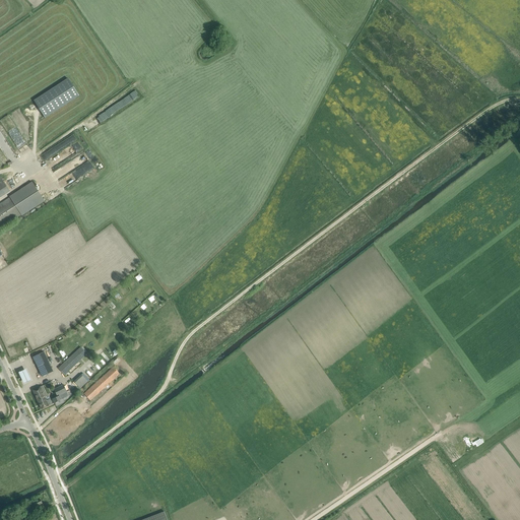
[(68,79),(34,101),(45,118),(79,95),(68,79)]
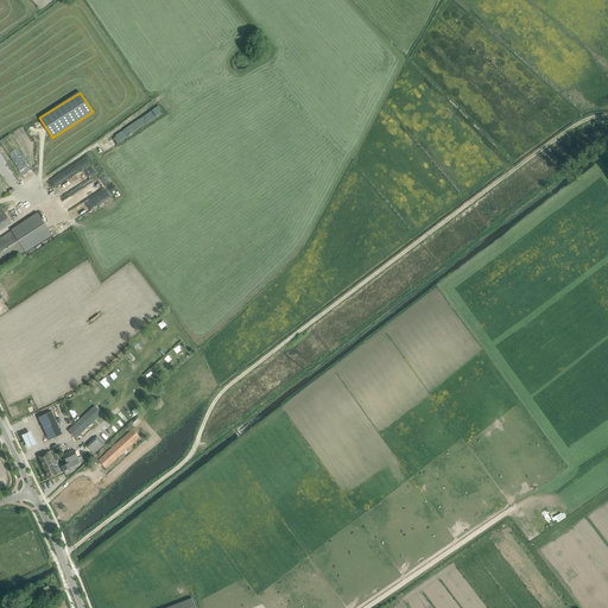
[(1,208),(0,209),(0,229),(11,223),(1,208)]
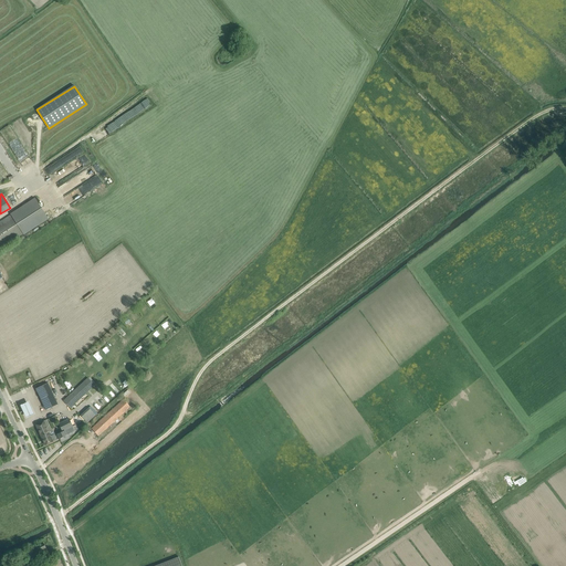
[(0,249),(23,234),(49,219),(35,198),(10,215),(11,215),(0,221),(0,249)]
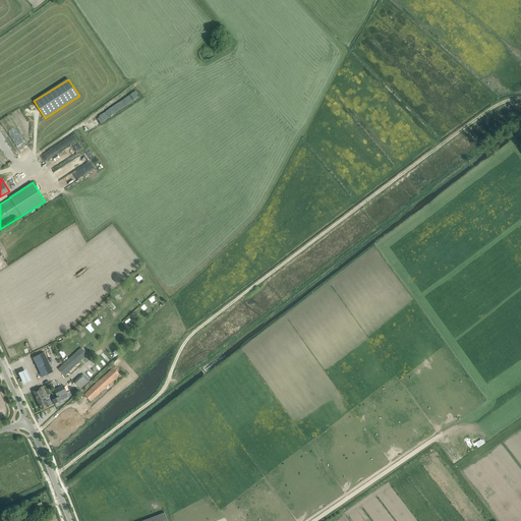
[(145,303),(140,306),(146,311),(149,308),(145,303)]
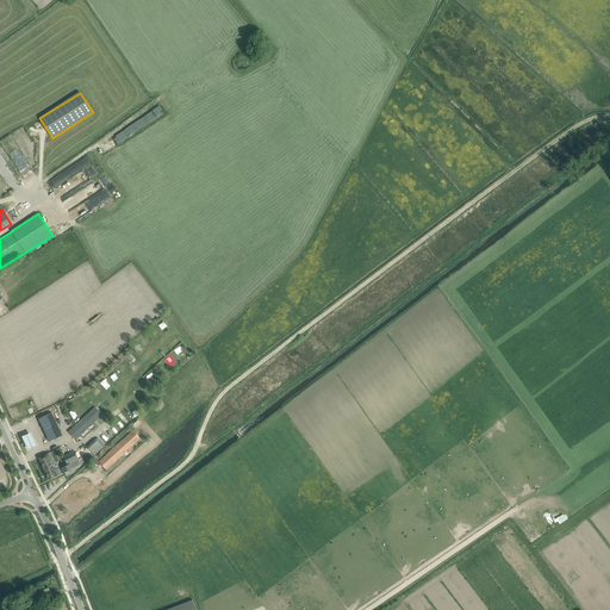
[(161,374),(165,369),(159,365),(154,368),(161,374)]
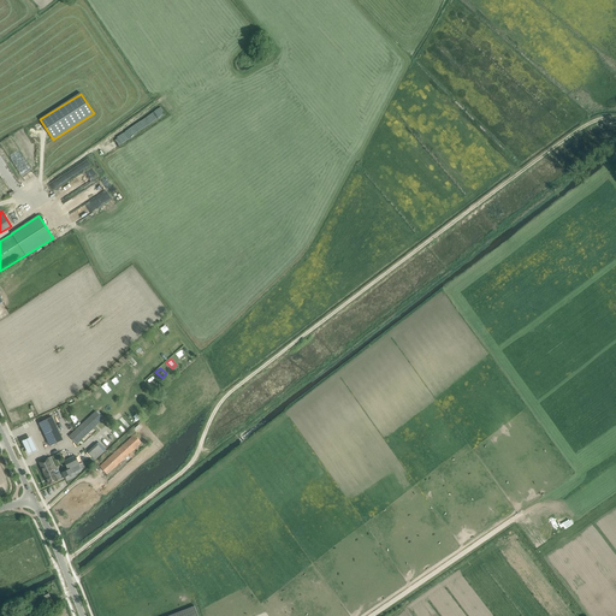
[(95,413),(69,437),(80,448),(86,440),(83,438),(102,421),(95,413)]
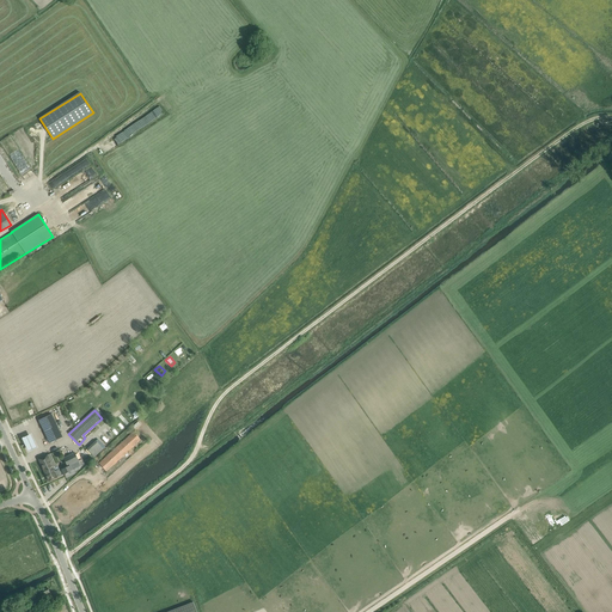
[(51,414),(38,421),(49,444),(62,438),(51,414)]
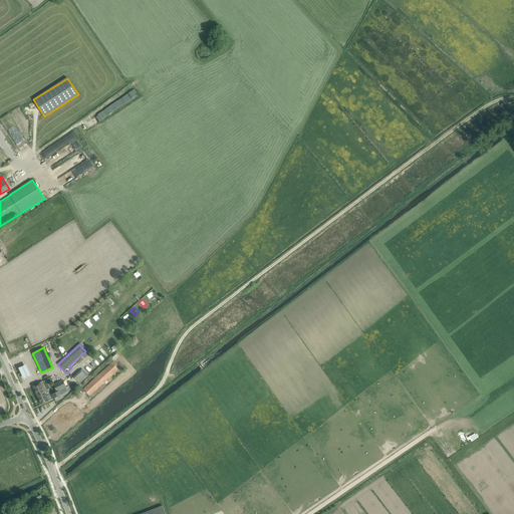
[(95,360),(92,362),(91,361),(83,366),(88,372),(92,369),(92,368),(98,364),(95,360)]
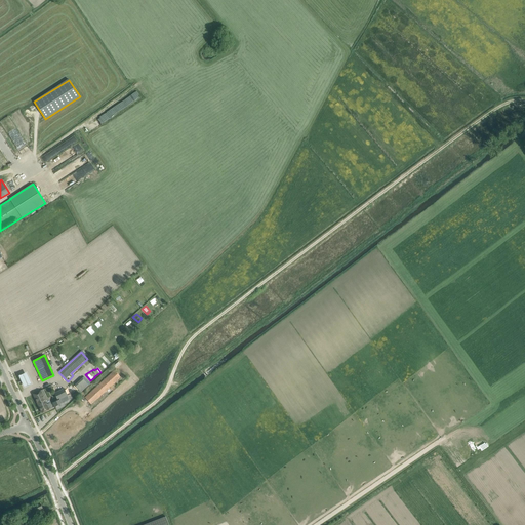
[(120,377),(115,371),(85,398),(91,404),(120,377)]
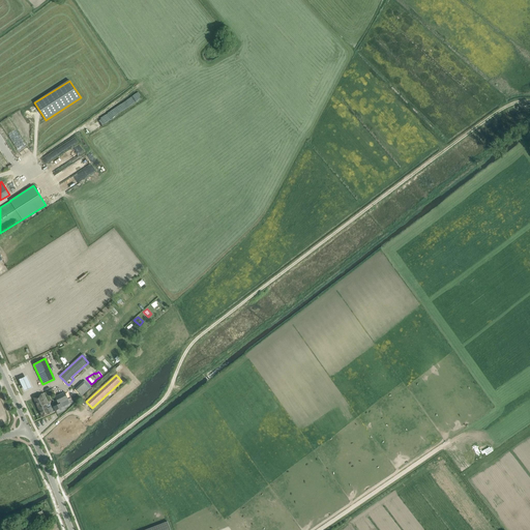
[(28,378),(20,382),(25,393),(33,389),(28,378)]
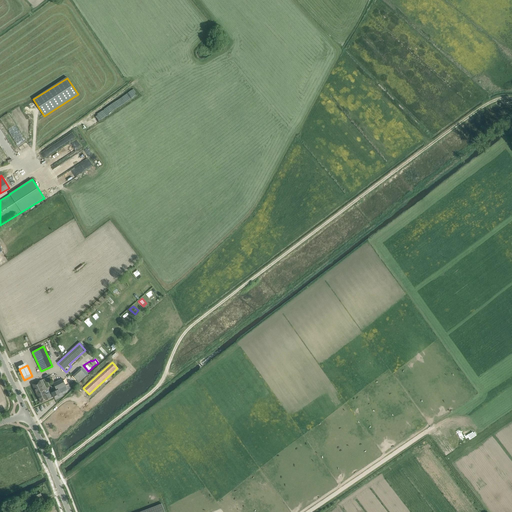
[(72,375),(78,383),(86,376),(80,369),(72,375)]
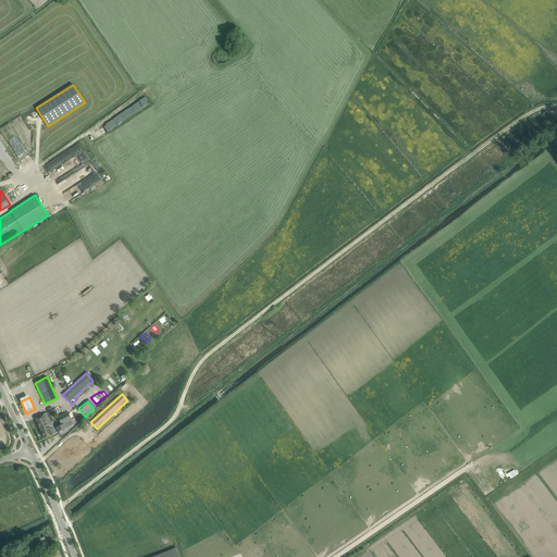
[(52,420),(59,432),(73,424),(67,412),(52,420)]
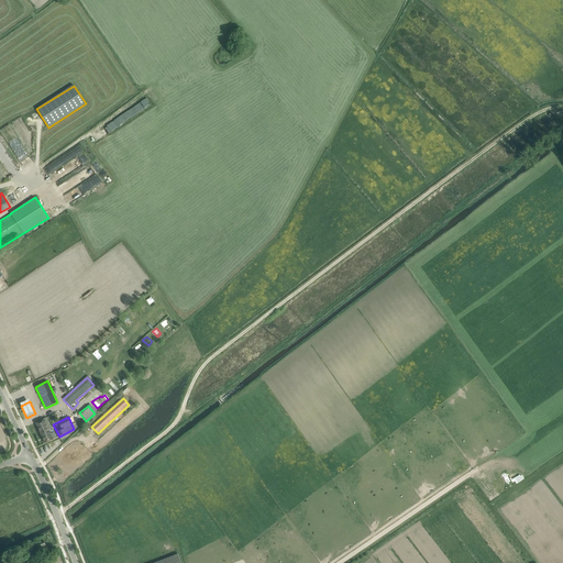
[(46,418),(35,422),(45,443),(51,441),(51,440),(55,439),(53,433),(48,434),(47,432),(48,431),(48,430),(52,429),(46,418)]
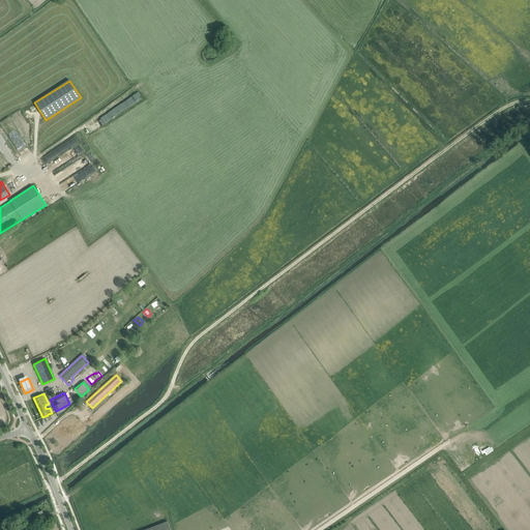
[(463,447),(457,451),(462,458),(467,453),(463,447)]
